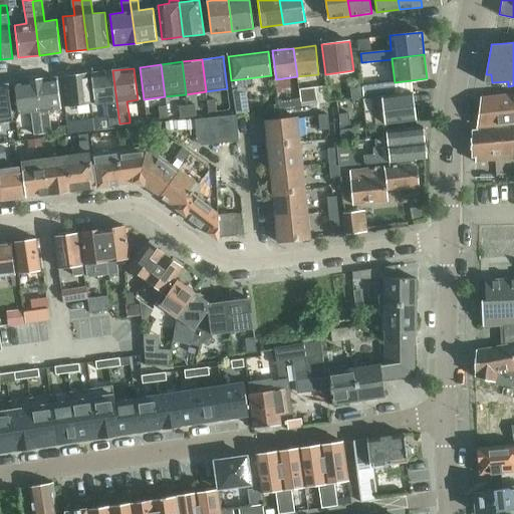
[(119,123),(112,70),(91,73),(95,104),(107,103),(108,116),(109,124),(119,123)]
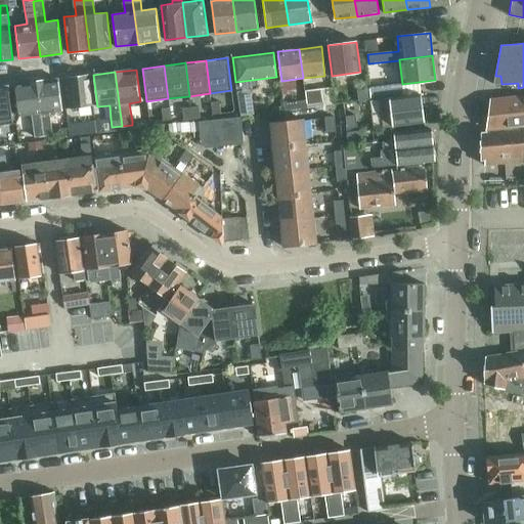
[(67,78),(71,108),(93,105),(89,75),(67,78)]
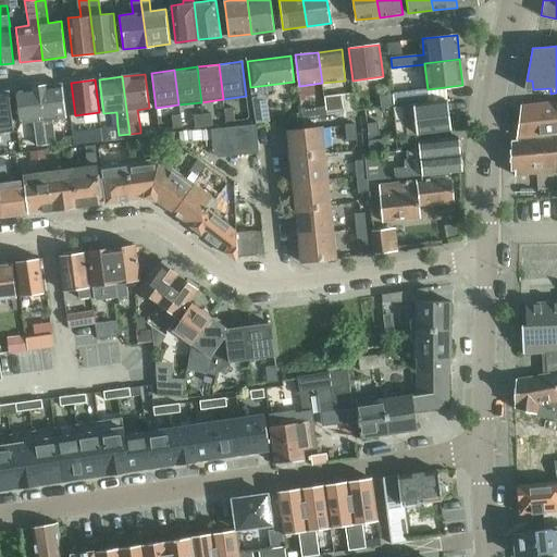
[(62,84),(39,87),(47,149),(48,149),(48,145),(56,144),(52,120),(66,119),(62,84)]
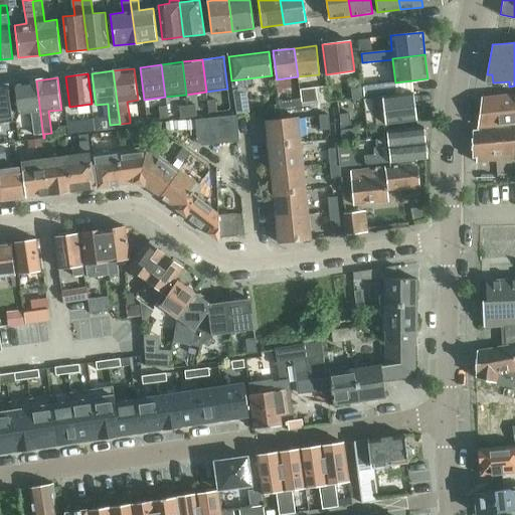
[(43,138),(36,80),(14,82),(19,115),(31,114),(35,139),(43,138)]
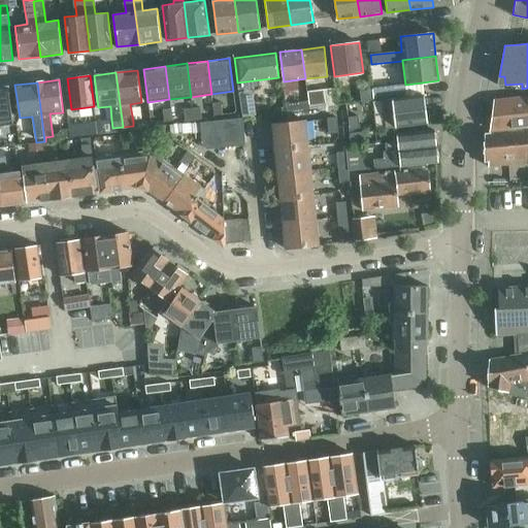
[(405,85),(372,89),(373,100),(423,94),(422,83),(405,85)]
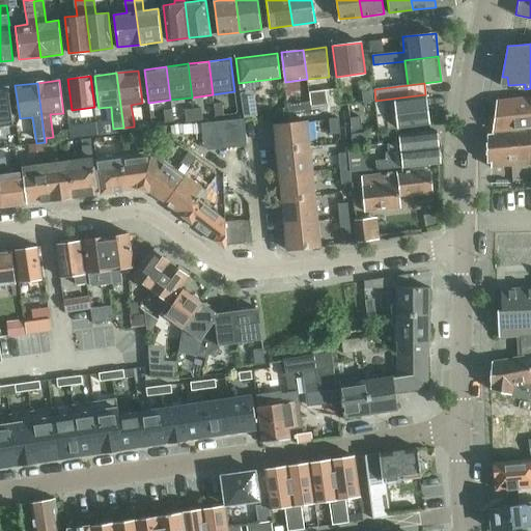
[(0,87),(0,127),(12,126),(8,87),(0,87)]
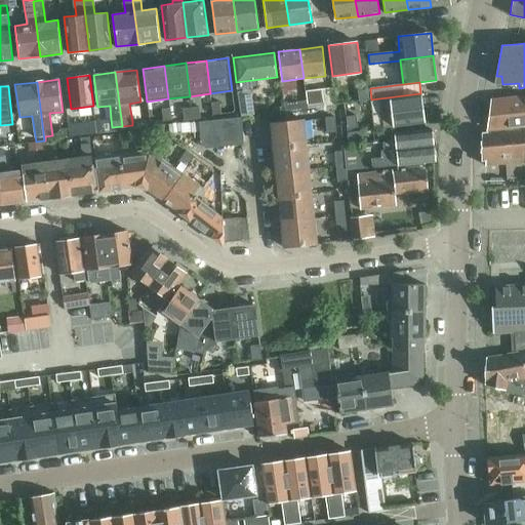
[(329,99),(328,88),(307,90),(308,102),(329,99)]
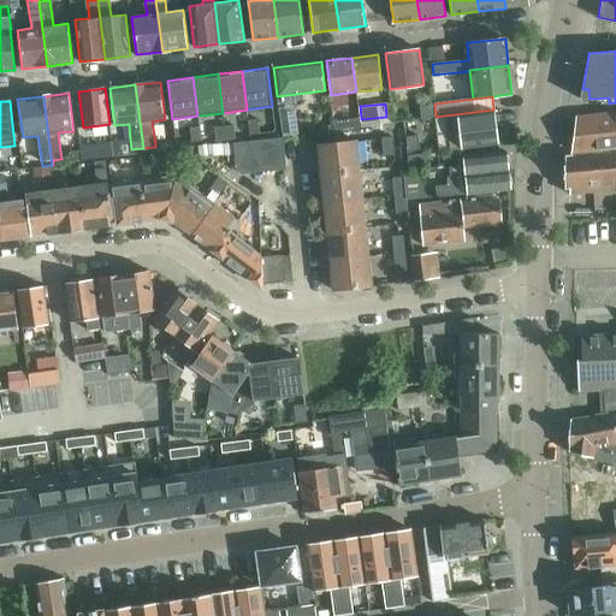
[(434,105),(420,106),(421,118),(436,117),(434,105)]
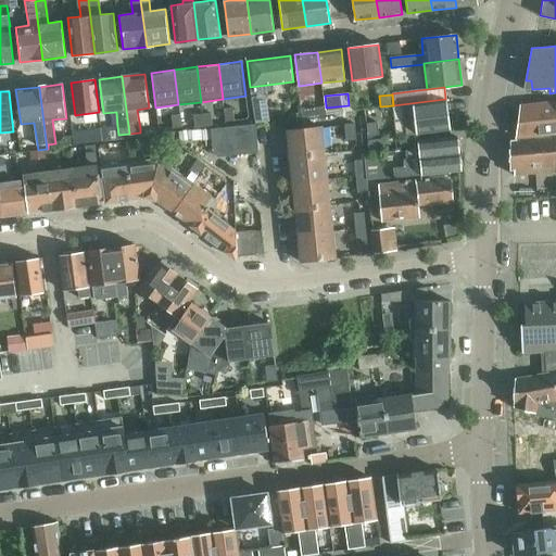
[(445,100),(403,105),(406,135),(450,130),(445,100)]
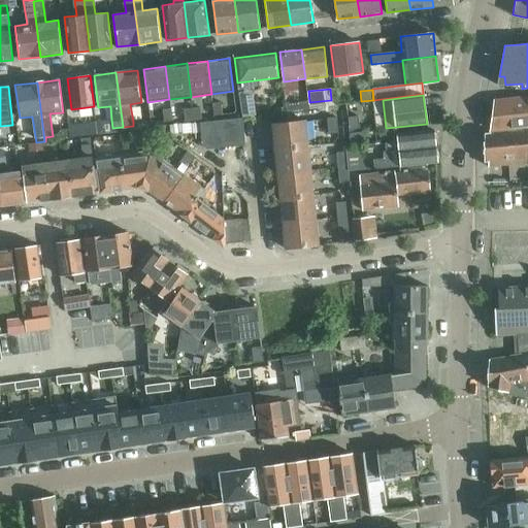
[(527,96),(494,100),(490,132),(527,128),(527,96)]
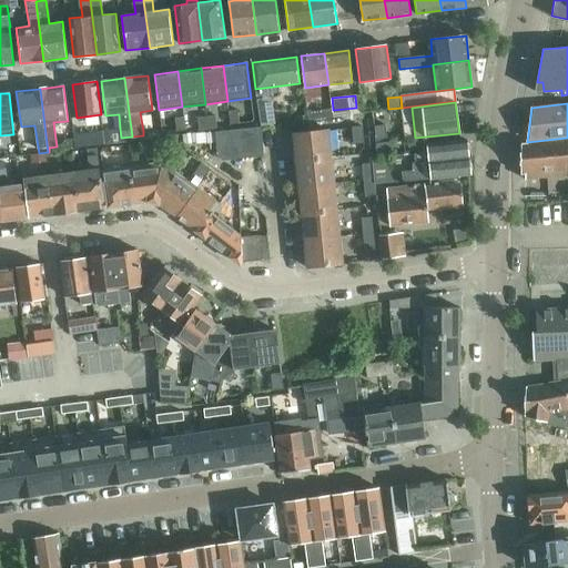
[(239,111),(229,112),(231,124),(240,123),(239,111)]
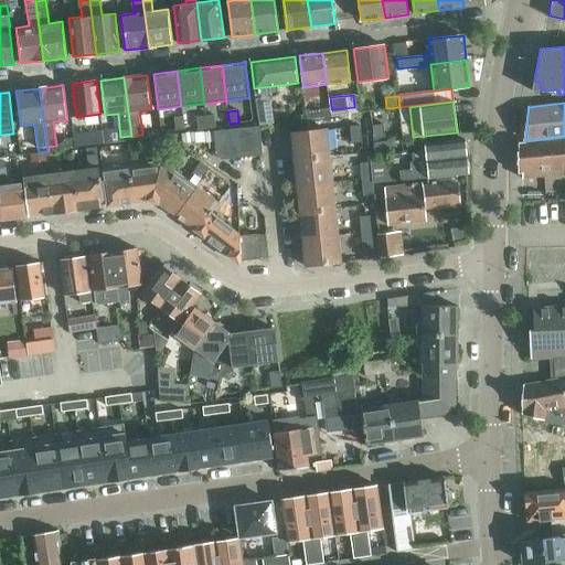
[(274,113),(259,114),(260,127),(275,125),(274,113)]
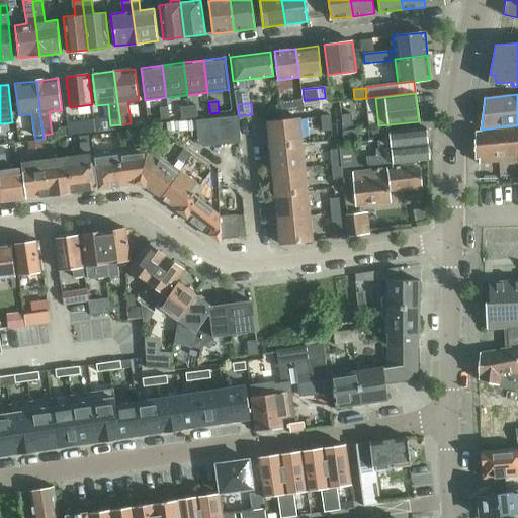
[(168,107),(159,108),(160,120),(169,118),(168,107)]
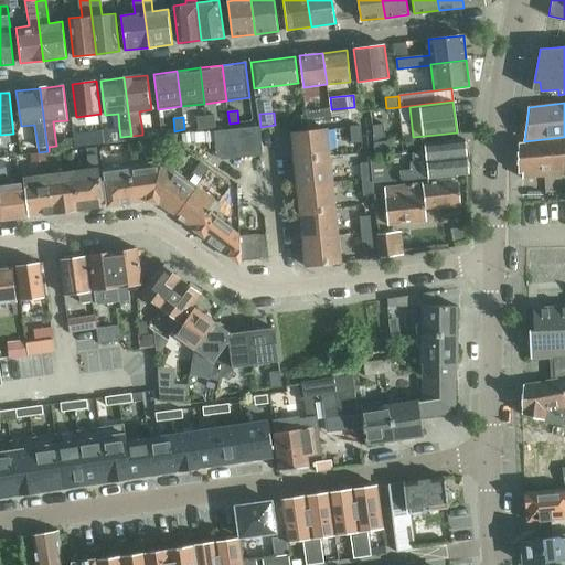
[(215,117),(205,119),(208,131),(216,129),(215,117)]
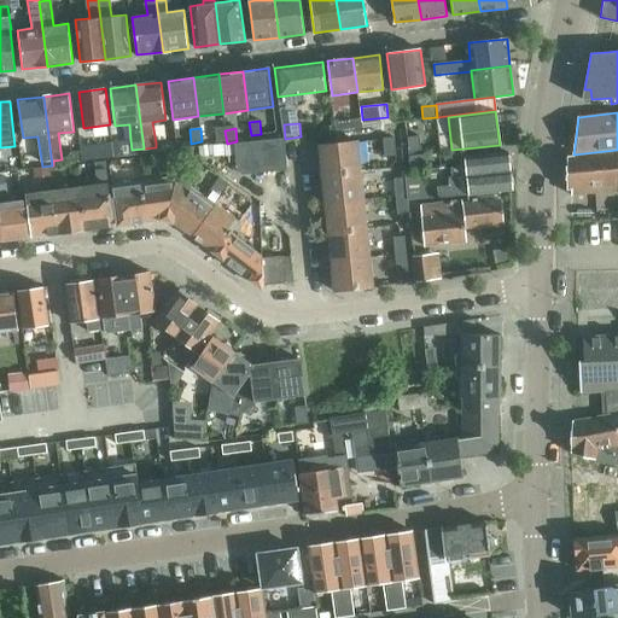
[(225,130),(215,132),(216,145),(227,144),(225,130)]
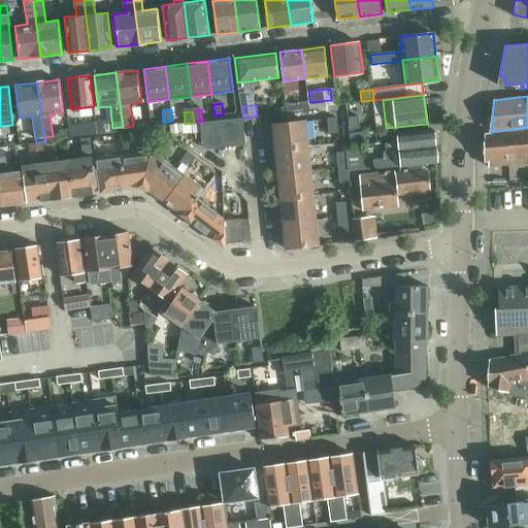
[(358,116),(349,118),(350,129),(360,128),(358,116)]
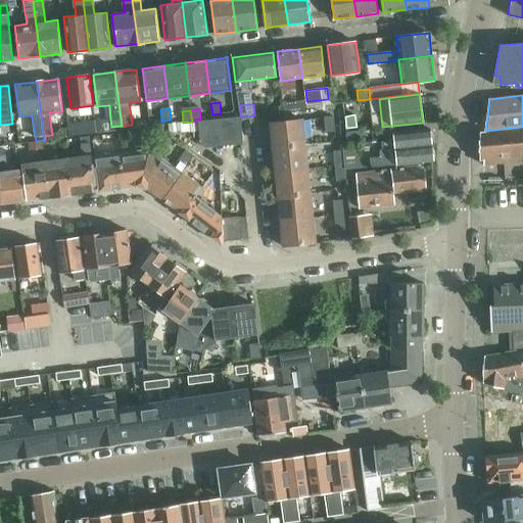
[(324,116),(326,132),(334,131),(333,115),(324,116)]
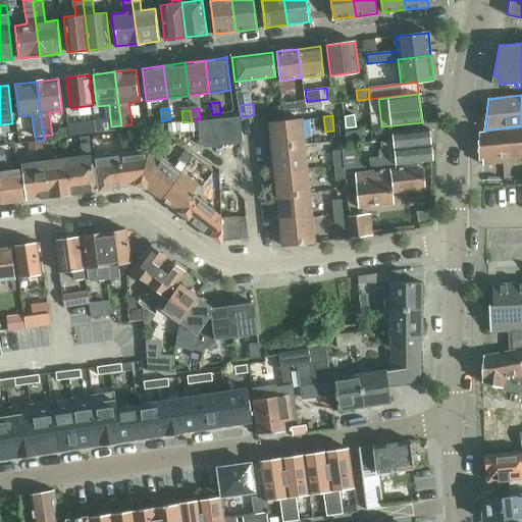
[(232,117),(198,120),(200,144),(204,147),(243,143),(240,116),(232,117)]
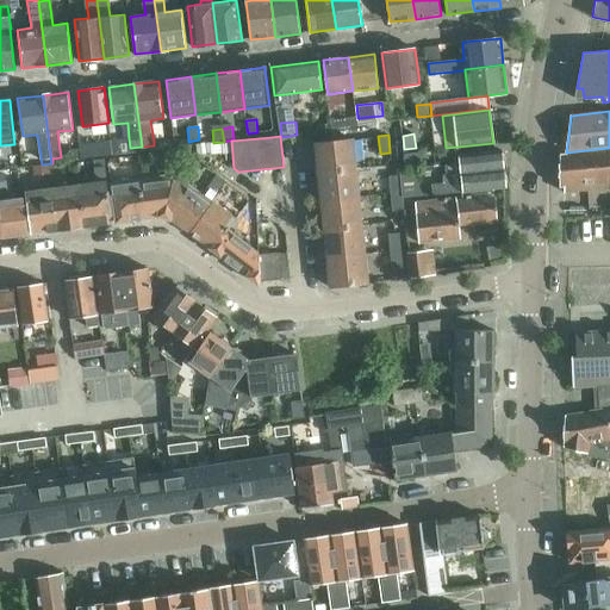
[(315,143),(317,173),(356,168),(353,139),(315,143)]
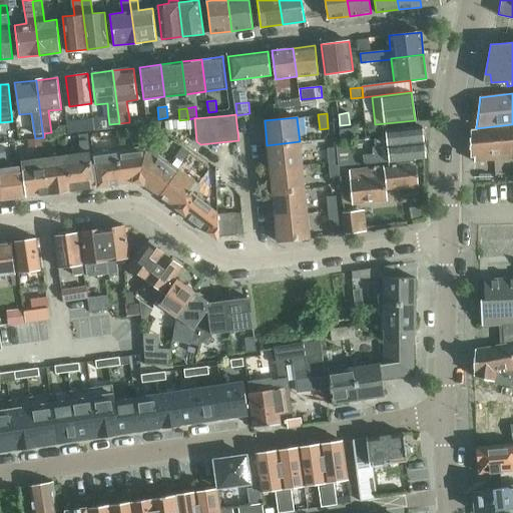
[(93,118),(67,121),(68,133),(69,133),(86,131),(95,130),(94,126),(93,118)]
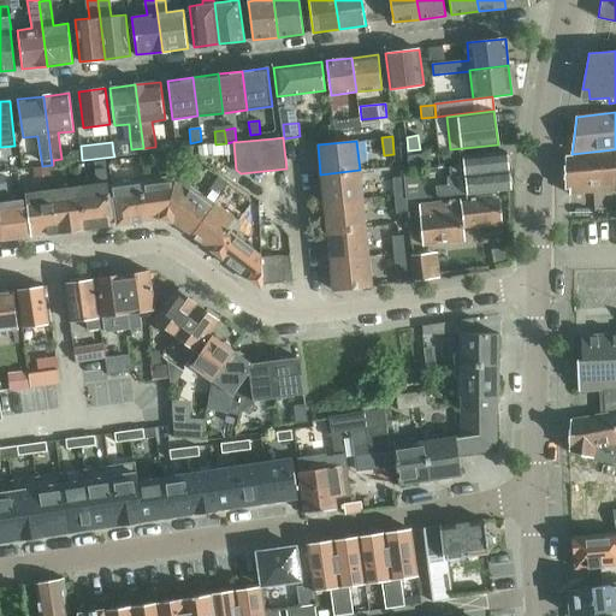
[(70,152),(65,157),(66,161),(80,160),(78,150),(70,152)]
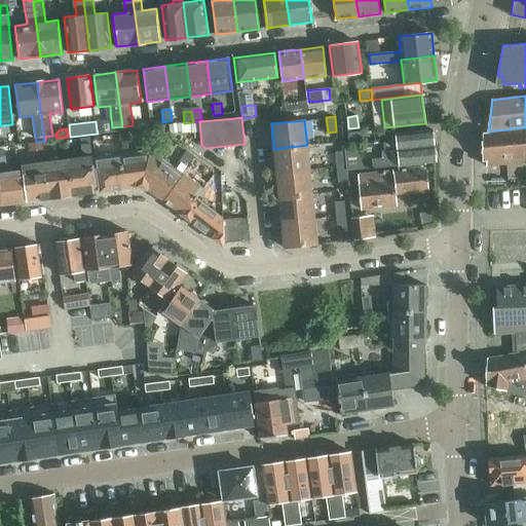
[(486,160),(486,166),(525,161),(525,128),(488,134),(483,134),(483,161),(486,160)]
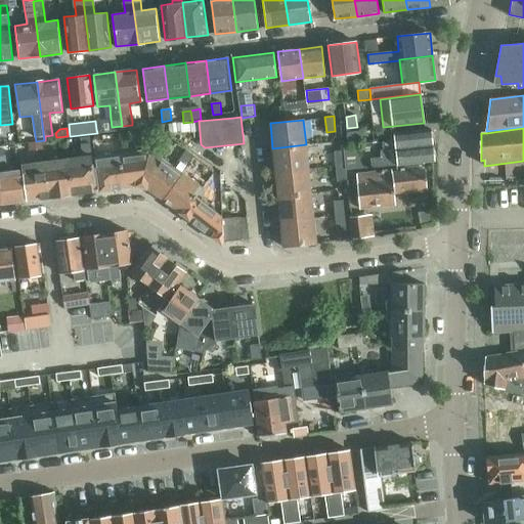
[(383,150),(395,149),(432,144),(432,141),(433,139),(433,133),(430,131),(430,129),(394,133),(394,141),(382,142),(383,150)]
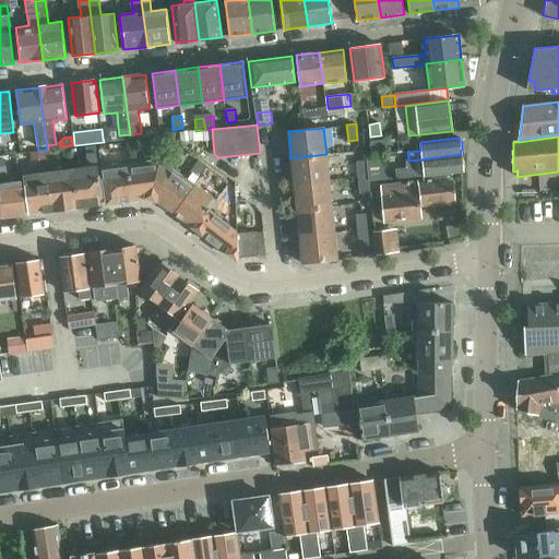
[(385,139),(370,141),(371,152),(387,151),(385,139)]
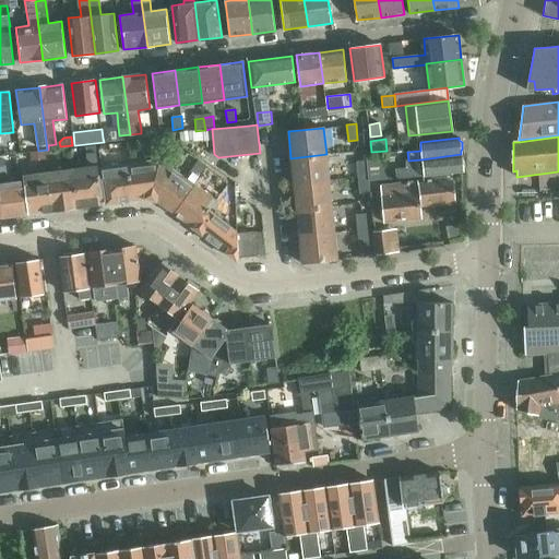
[(87,167),(72,169),(78,207),(103,204),(97,166),(96,166),(95,159),(96,159),(94,146),(85,147),(87,161),(87,167)]
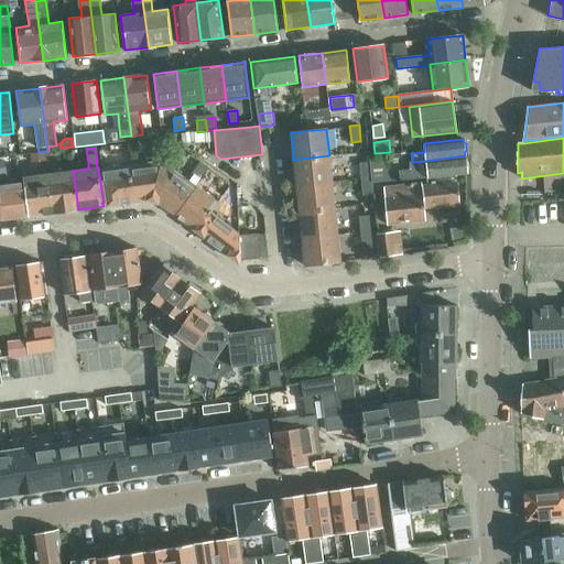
[(36,153),(30,153),(31,162),(45,160),(44,152),(36,153)]
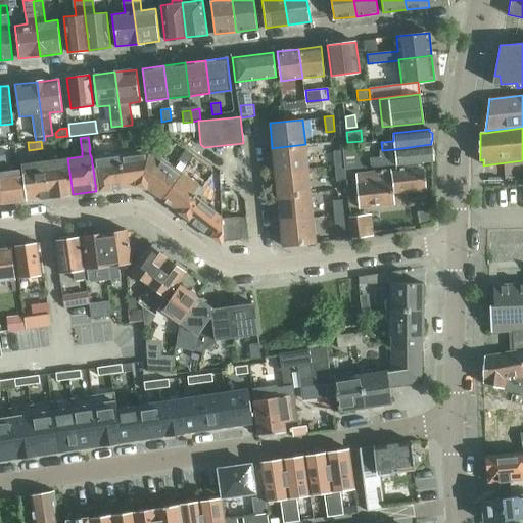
[(272,148),(275,173),(307,169),(305,144),(272,148)]
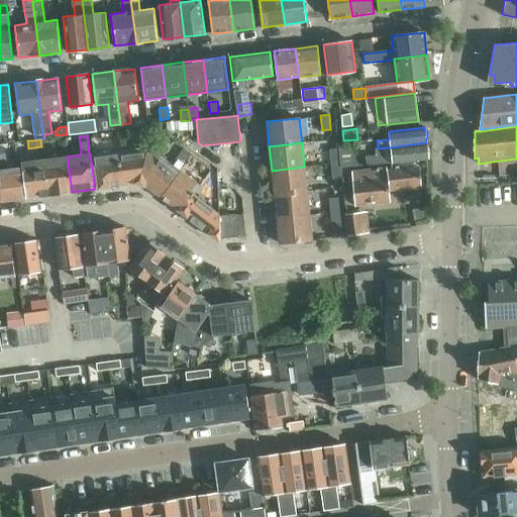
[(390,147),(391,154),(379,157),(365,158),(366,166),(428,159),(427,156),(429,152),(429,147),(426,145),(426,142),(390,147)]
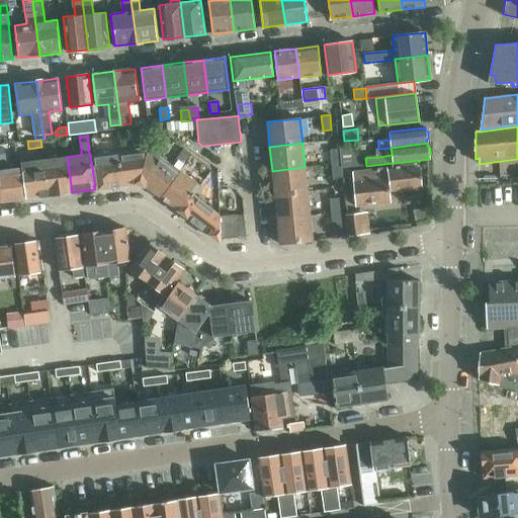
[(114,152),(119,186),(134,184),(145,187),(144,178),(161,156),(159,146),(154,148),(154,151),(148,147),(136,149),(114,152)]
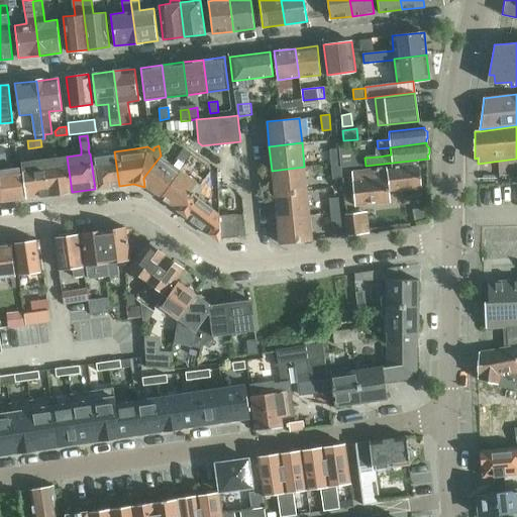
[(329,149),(330,164),(339,163),(338,148),(329,149)]
